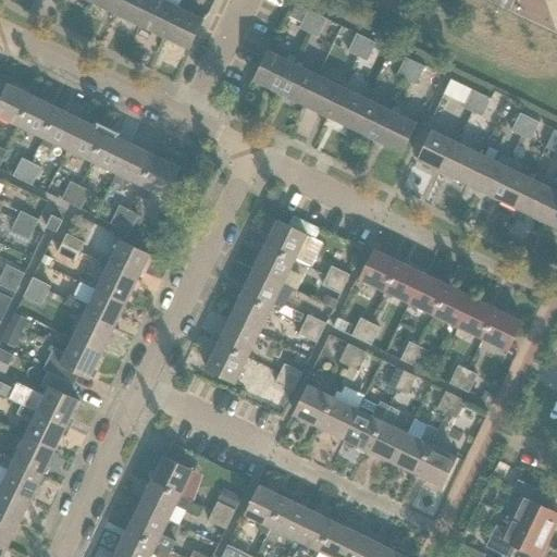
[(122,0),(91,0),(90,3),(115,15),(122,0)]
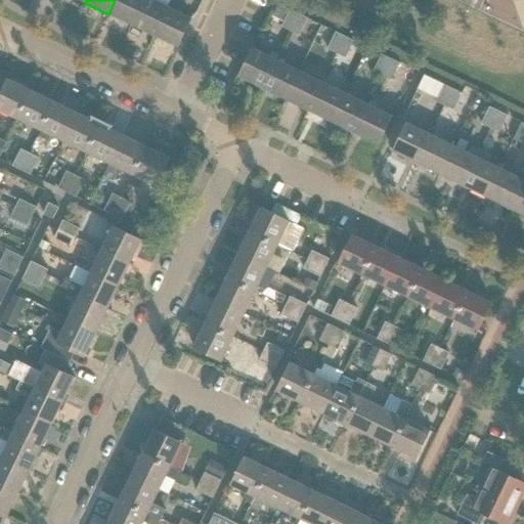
[(142,0),(115,0),(108,14),(131,26),(142,0)]
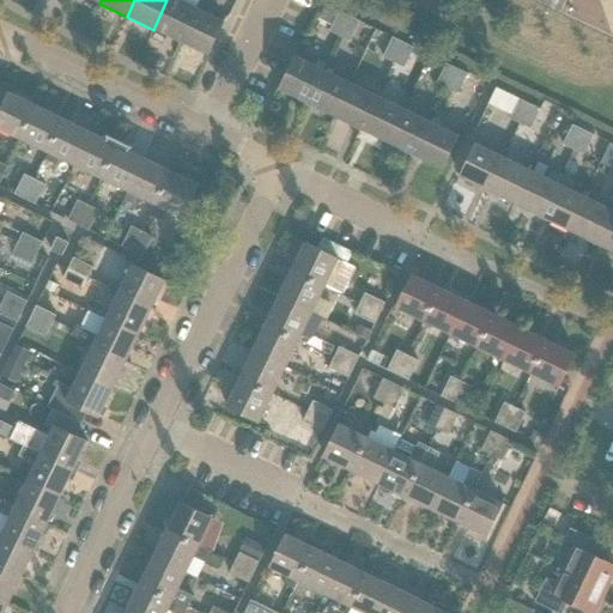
[(198,7),(182,0),(167,0),(153,30),(180,43),(198,7)]
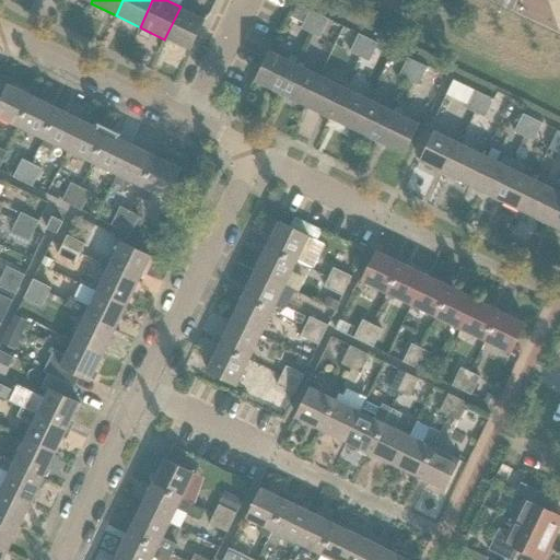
[(311,34),(319,16),(294,4),(290,13),(305,21),(302,30),(311,34)]
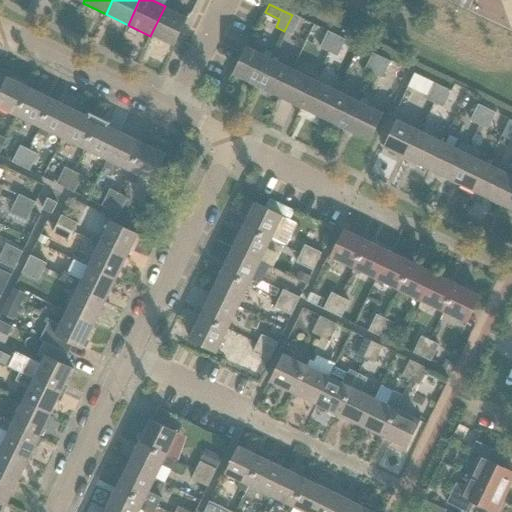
[(188,17),(165,6),(150,36),(173,47),(188,17)]
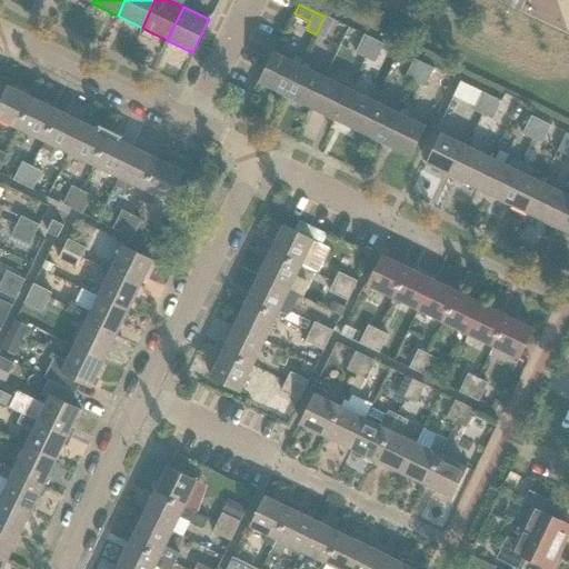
[(335,21),(325,17),(316,35),(326,39),(335,21)]
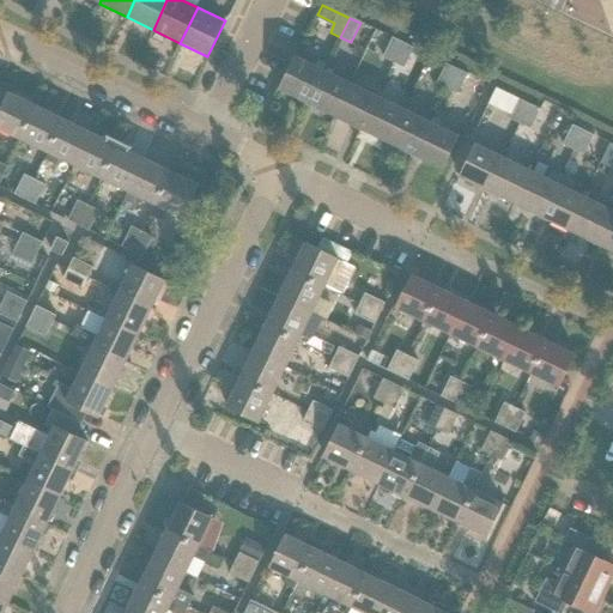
[(394,62),(404,43),(393,38),(383,58),(394,62)]
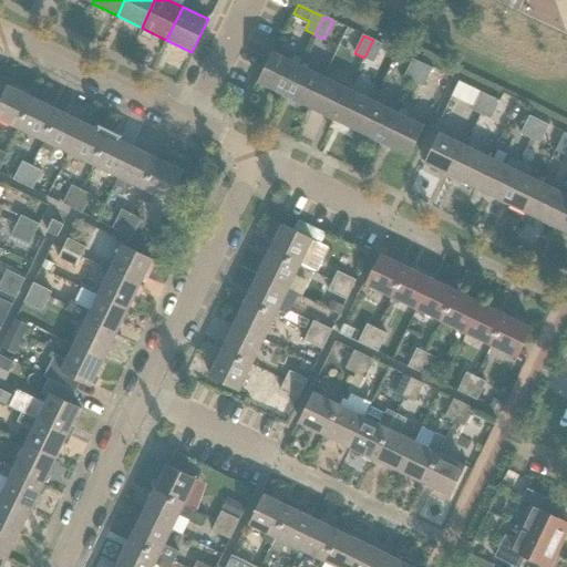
[(383,44),(373,40),(364,58),(374,62),(383,44)]
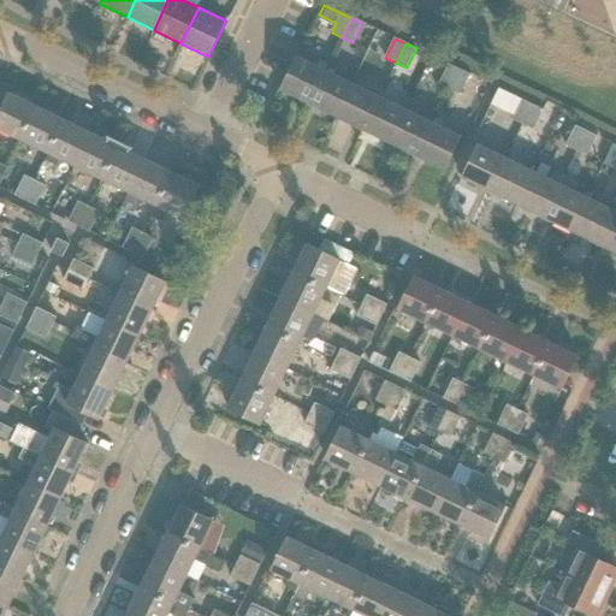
[(449,53),(438,48),(428,67),(436,70),(442,69),(449,53)]
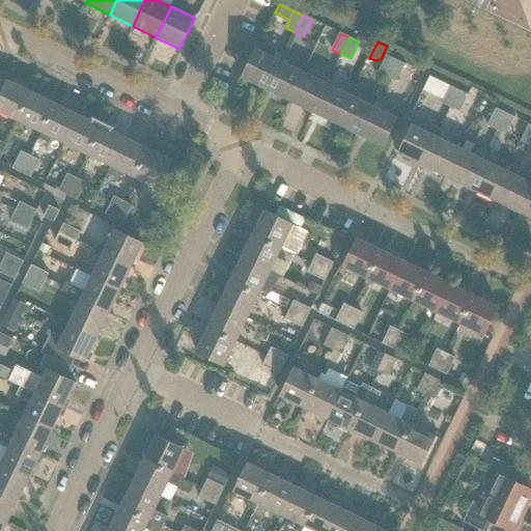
[(267,90),(282,60),(258,49),(243,79),(267,90)]
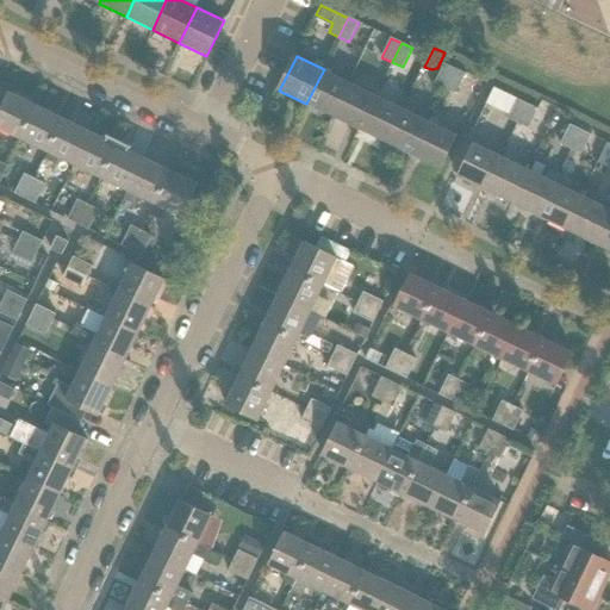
[(446,88),(455,69),(444,64),(435,83),(446,88)]
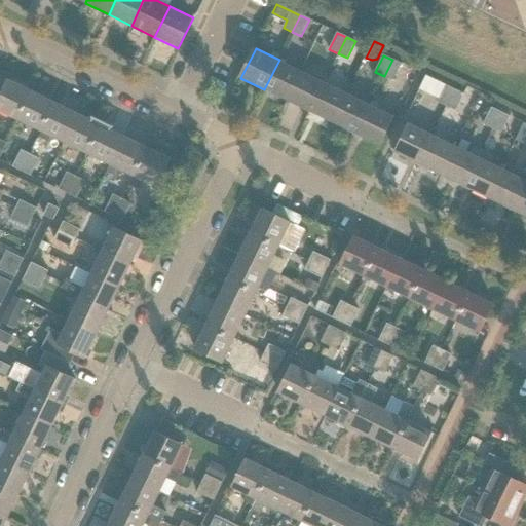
[(302,71),(279,60),(264,89),(288,101),(302,71)]
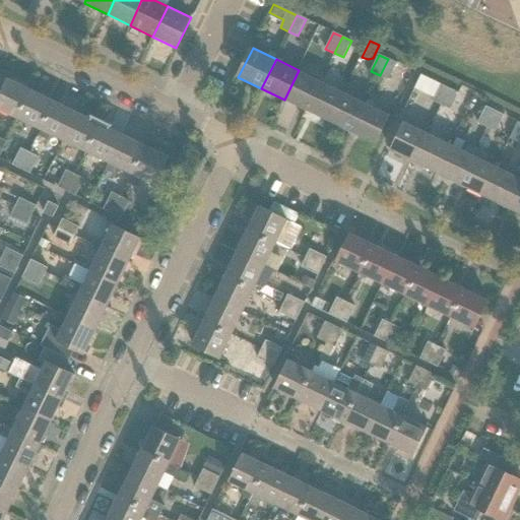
[(396,63),(388,59),(380,75),(389,79),(396,63)]
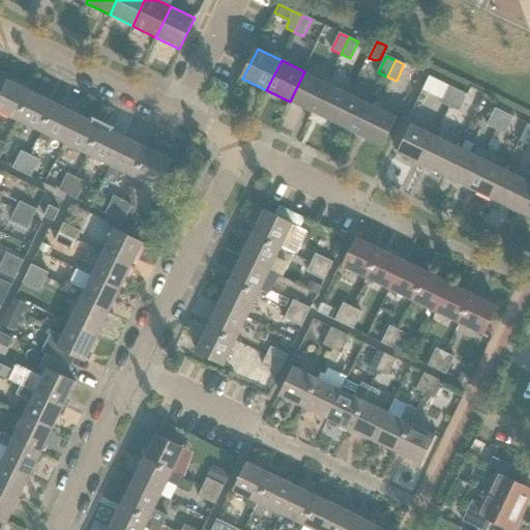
[(328,82),(304,71),(290,101),(313,113),(328,82)]
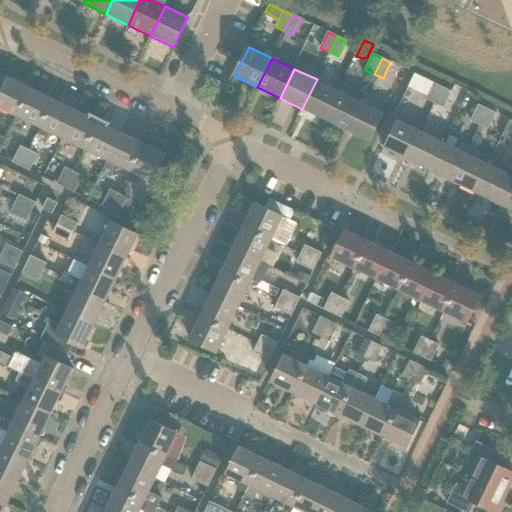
[(421,77),(416,75),(410,87),(415,90),(421,77)]
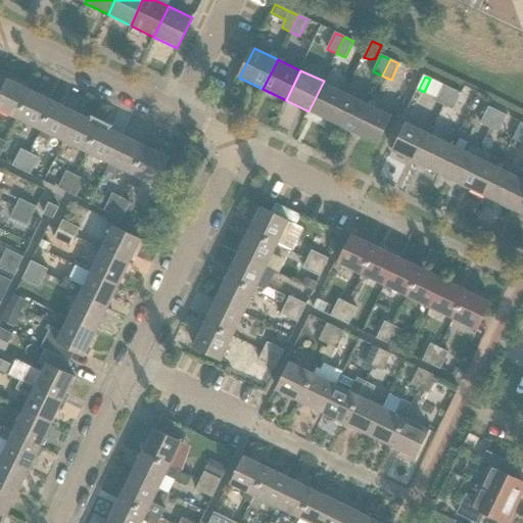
[(0,109),(18,119),(32,91),(8,80),(0,96),(0,109)]
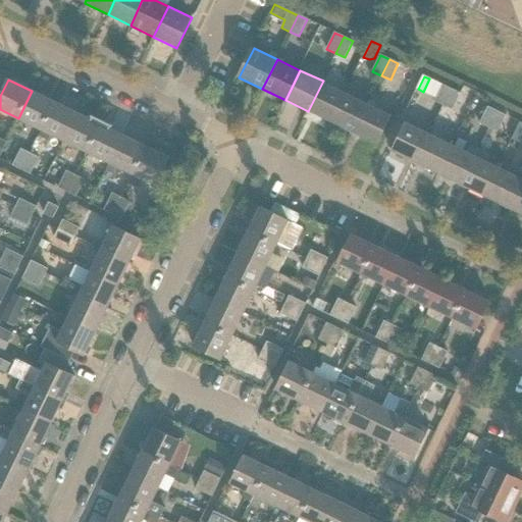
[(346,92),(323,81),(308,111),(331,122),(346,92)]
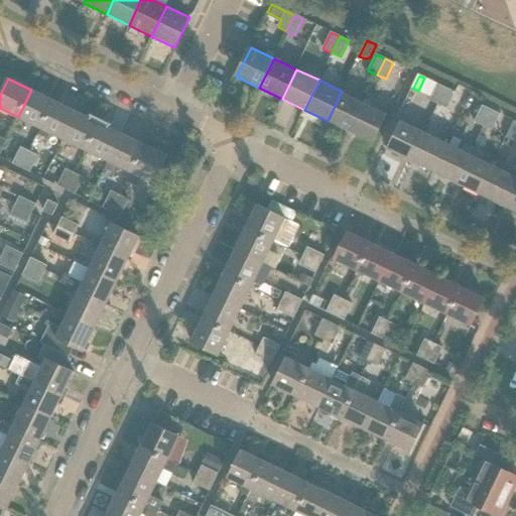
[(438,105),(446,89),(436,84),(429,101),(438,105)]
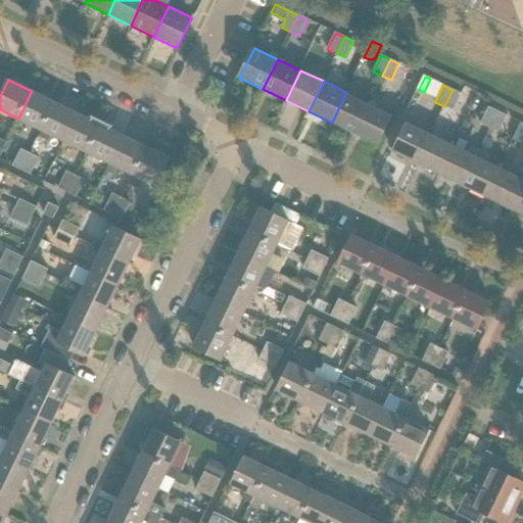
[(461,94),(453,90),(444,106),(453,109),(461,94)]
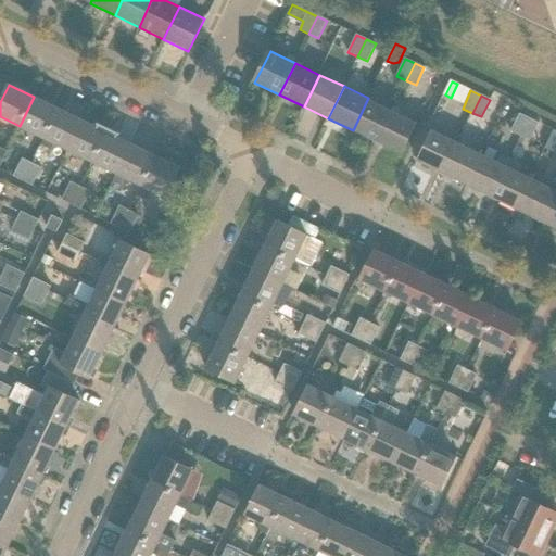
[(43,138),(58,109),(34,97),(20,126),(43,138)]
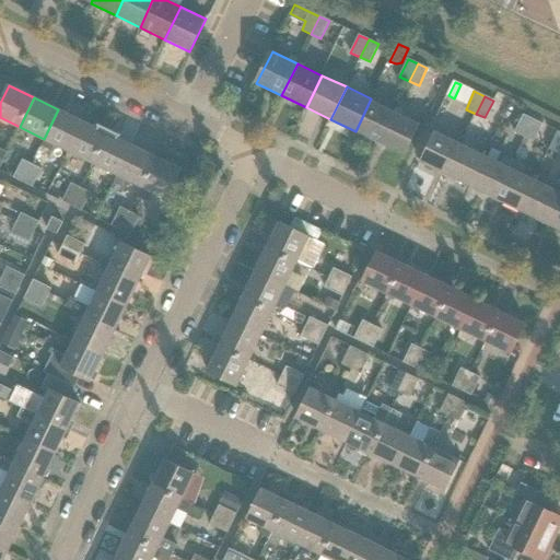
[(396,111),(371,98),(356,131),(380,143),(396,111)]
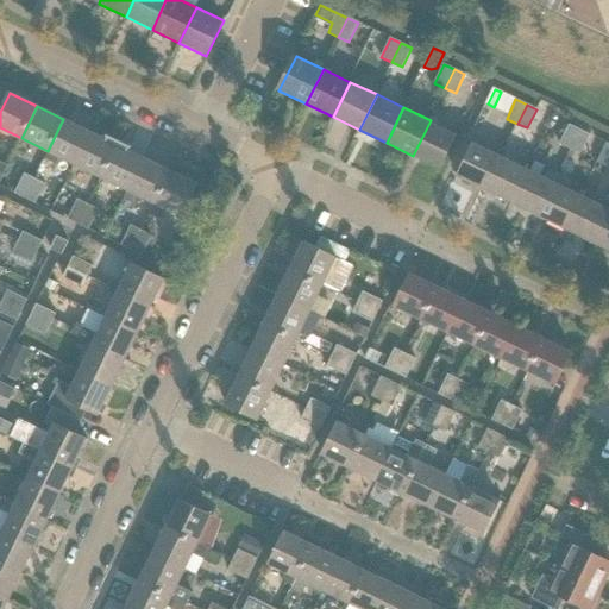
[(75,164),(90,132),(63,119),(48,151),(75,164)]
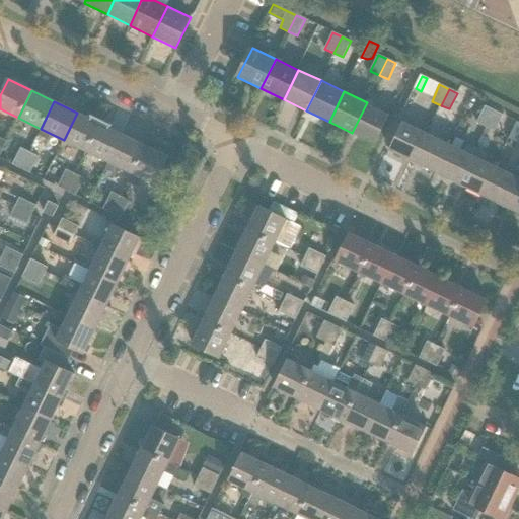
[(390,114),(367,102),(352,133),(375,144),(390,114)]
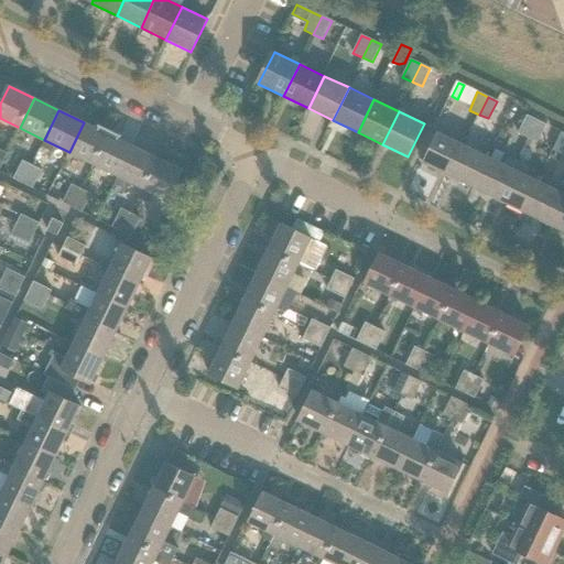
[(529,139),(537,120),(527,116),(519,134),(529,139)]
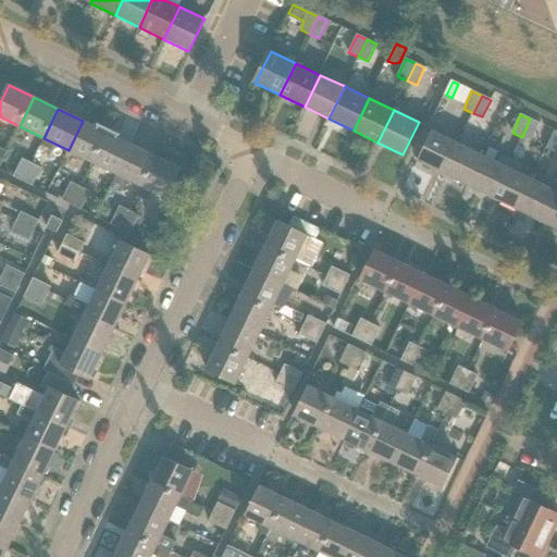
[(540,123),(530,119),(522,137),(531,141),(540,123)]
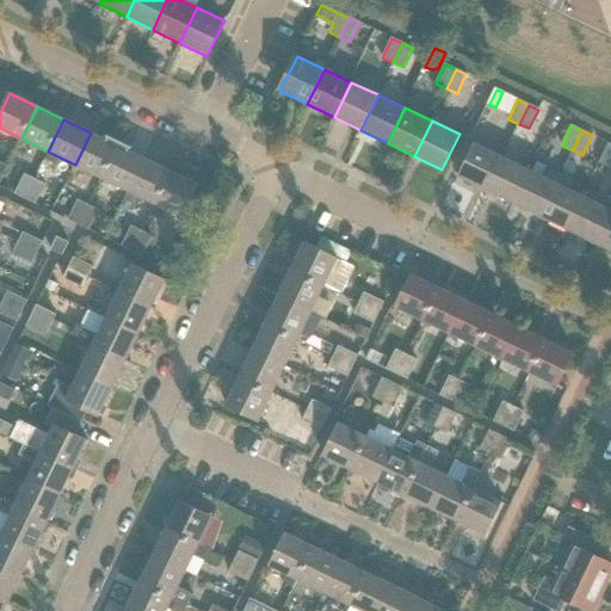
[(102,178),(117,146),(91,133),(75,165),(102,178)]
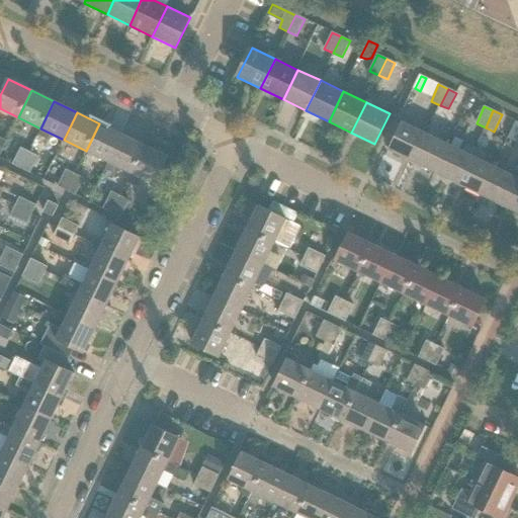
[(413,162),(427,132),(404,120),(389,151),(413,162)]
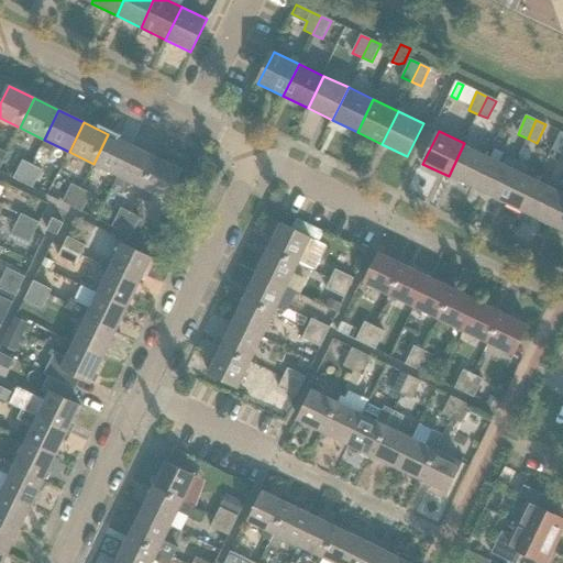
[(118,176),(133,146),(108,134),(94,164),(118,176)]
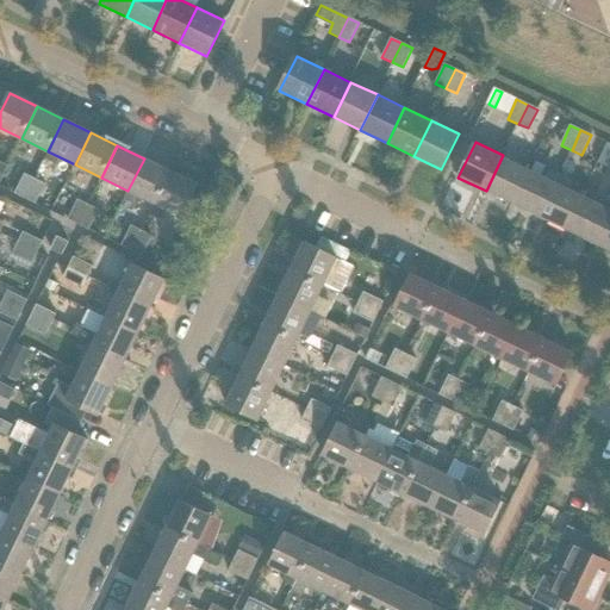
[(529,168),(503,155),(486,191),(512,204),(529,168)]
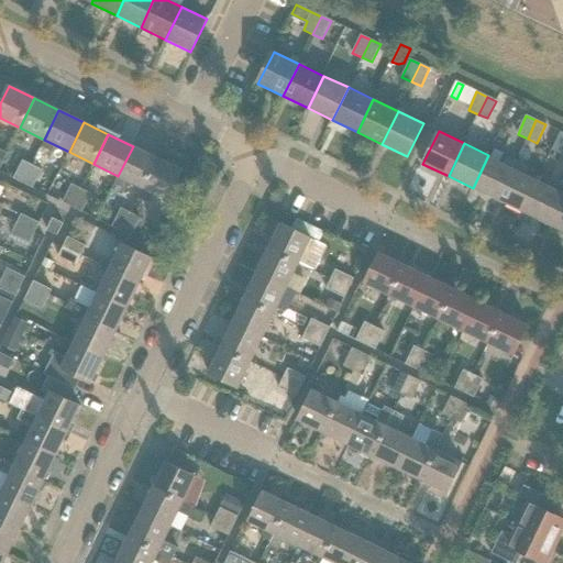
[(143,188),(157,158),(133,146),(118,176),(143,188)]
